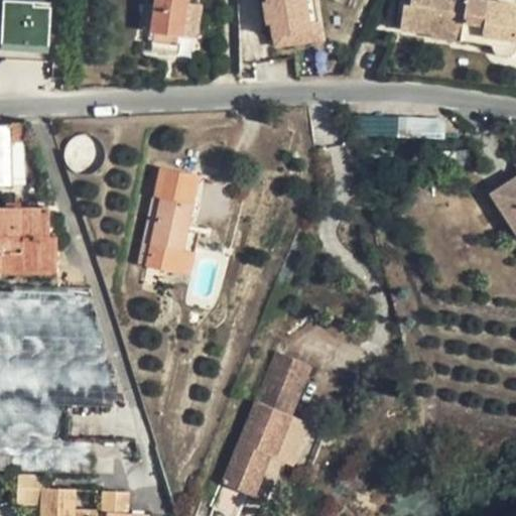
[(186,0),(154,0),(150,32),(182,35),(186,0)]
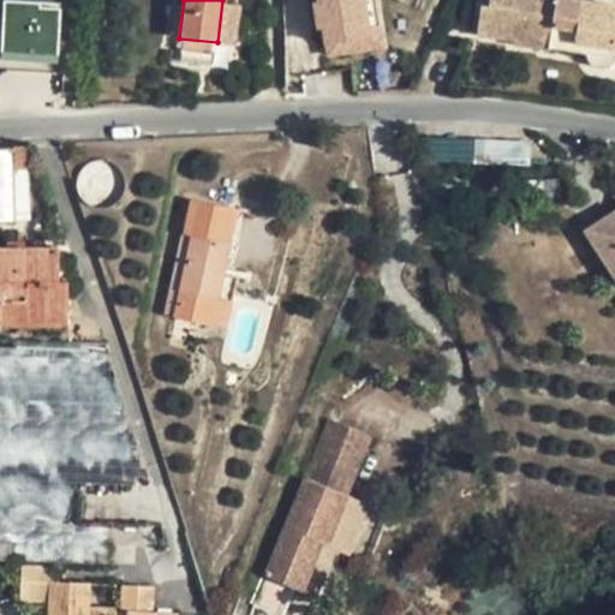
[(315,0),(316,4),(310,4),(315,33),(321,31),(324,55),(389,45),(378,0),(315,0)]
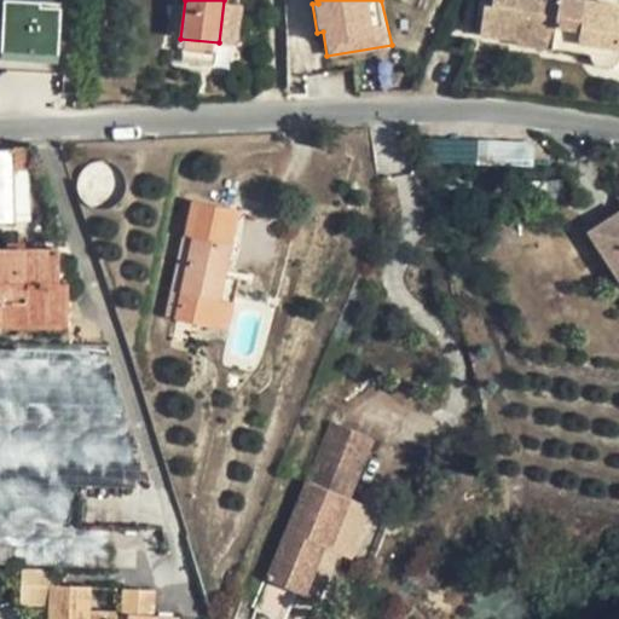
[(484,5),(479,0),(478,0),(474,34),(480,35),(484,5)]
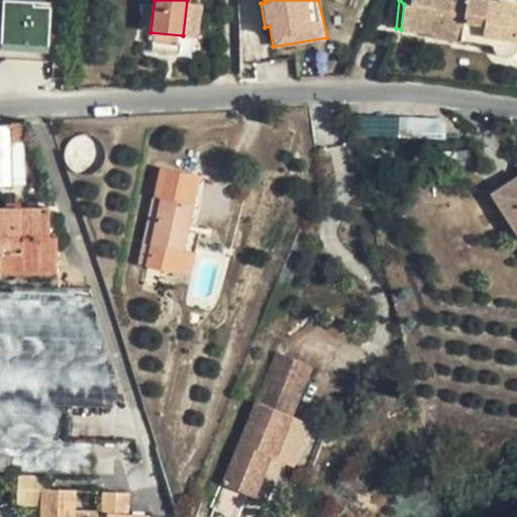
[(410,0),(410,5),(404,4),(401,29),(431,33),(431,36),(453,40),(453,35),(460,37),(460,41),(491,44),(493,50),(496,54),(499,56),(505,57),(507,57),(509,56),(512,56),(515,52),(516,47),(516,44),(516,42),(516,39),(516,32),(516,2),(499,0),(410,0)]
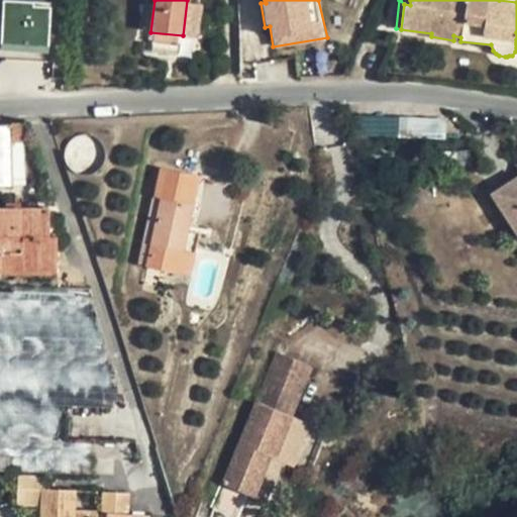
[(445,120),(356,118),(356,135),(445,137),(445,120)]
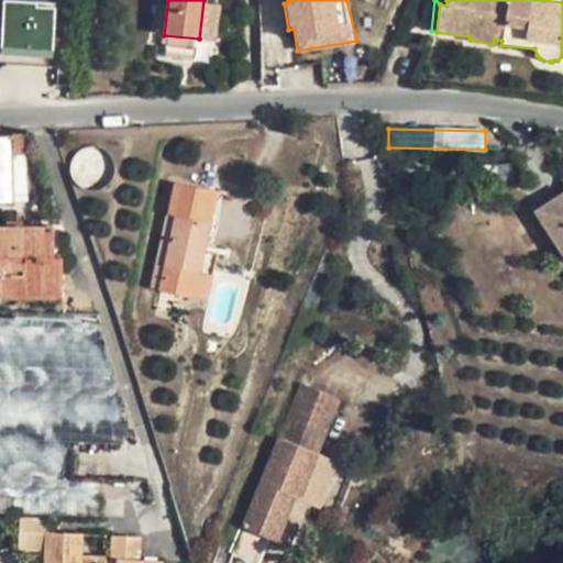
[(12,155),(12,135),(0,135),(0,202),(13,202),(12,155)]
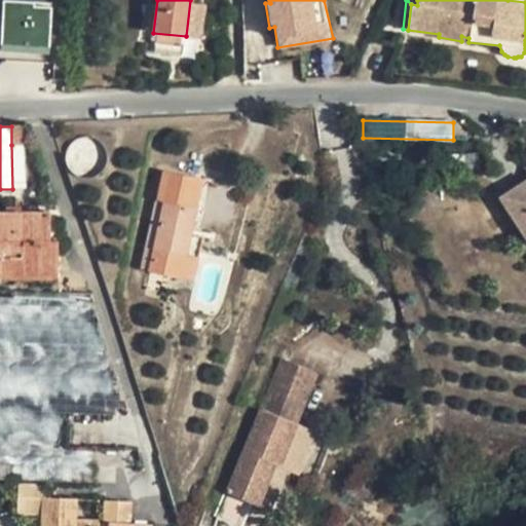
[(28,126),(11,126),(11,145),(12,145),(25,144),(29,144),(28,126)]
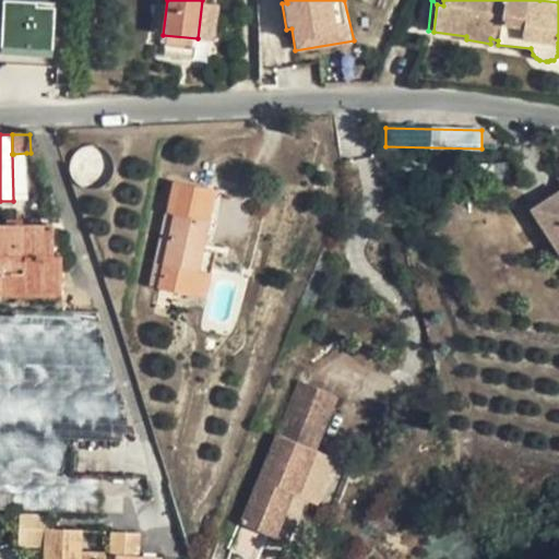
[(27,201),(26,153),(13,154),(12,154),(13,201),(27,201)]
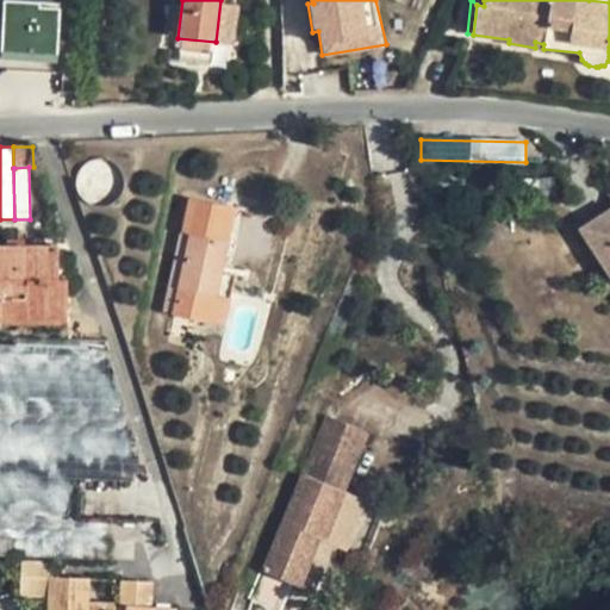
[(235,219),(188,210),(181,243),(190,246),(175,315),(169,336),(192,341),(197,319),(212,322),(212,321),(217,294),(223,272),(235,219)]
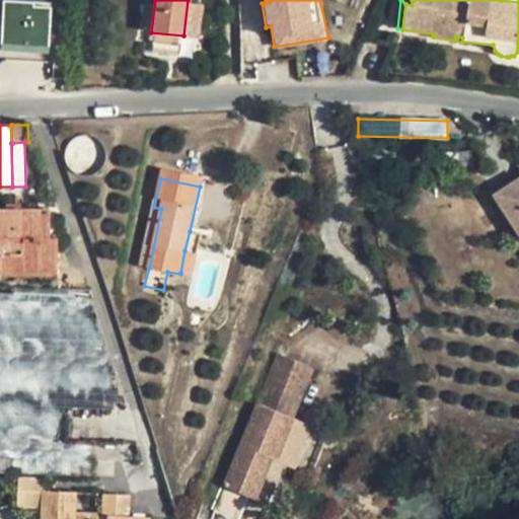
[(50,211),(0,210),(0,266),(38,267),(38,271),(57,272),(57,237),(50,237),(50,211)]
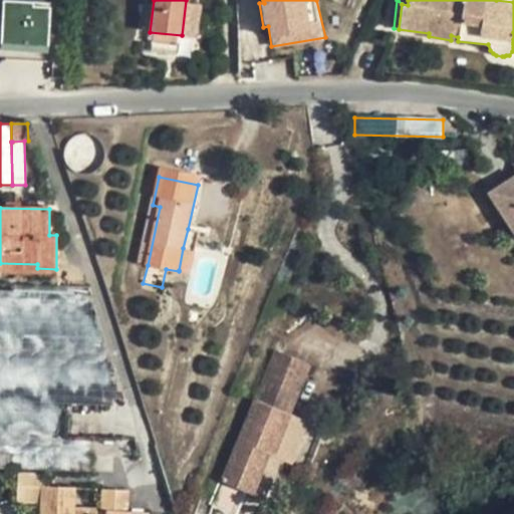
[(199,231),(188,229),(183,248),(195,251),(199,231)]
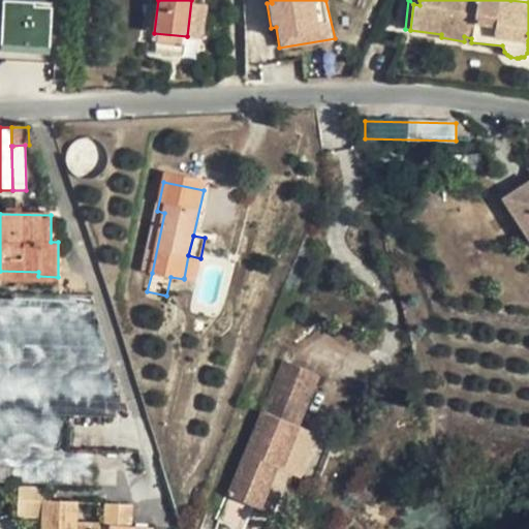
[(200,258),(188,255),(184,278),(196,281),(200,258)]
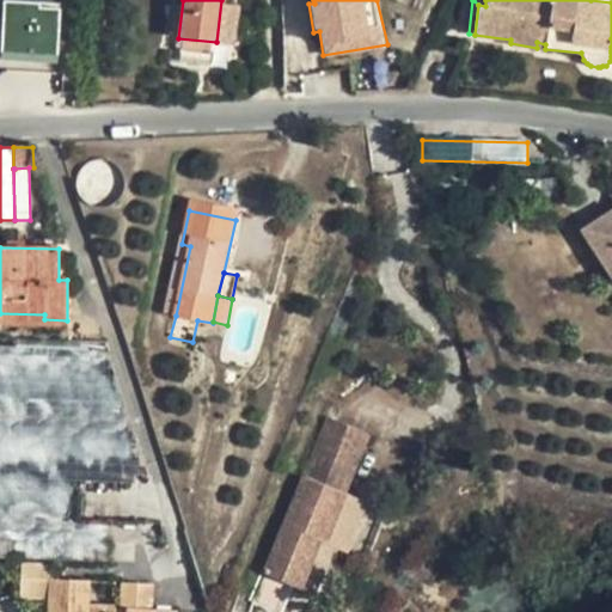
[(110,352),(0,346),(0,416),(134,421),(110,352)]
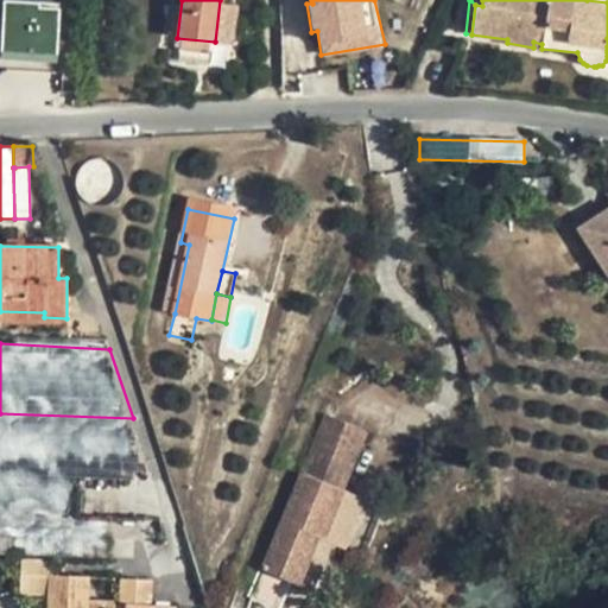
[(0,474),(152,480),(133,418),(0,413),(0,474)]
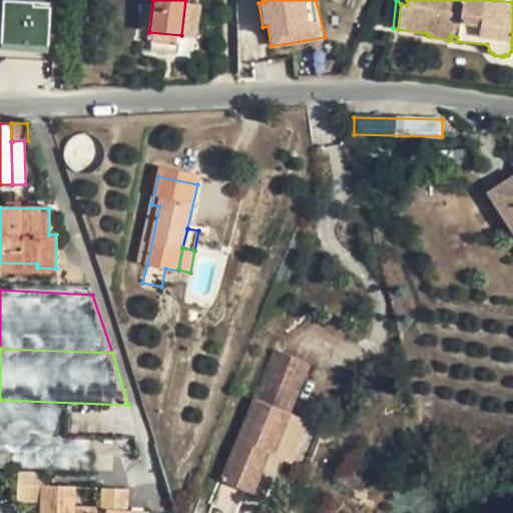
[(309,365),(276,351),(255,400),(222,481),(212,506),(230,512),(234,512),(244,490),(253,493),(270,453),(275,454),(284,433),(291,414),(289,414),(309,365)]
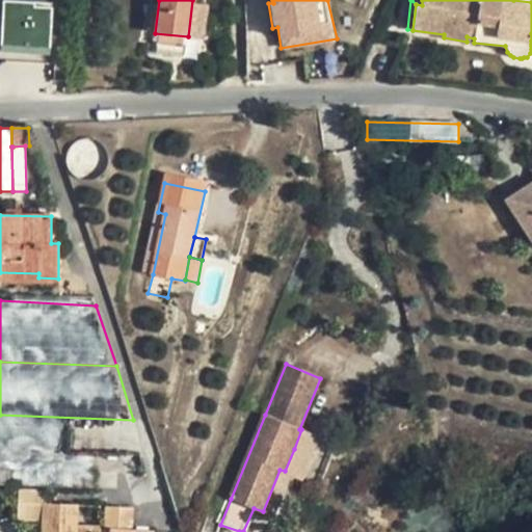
[(0,415),(0,453),(144,459),(133,420),(0,415)]
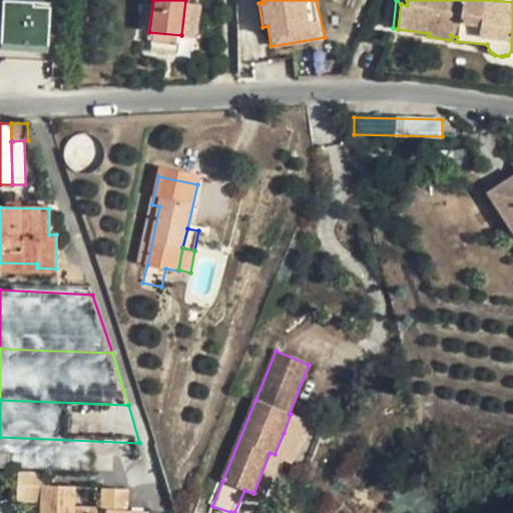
[(290,435),(284,433),(275,454),(281,457),(290,435)]
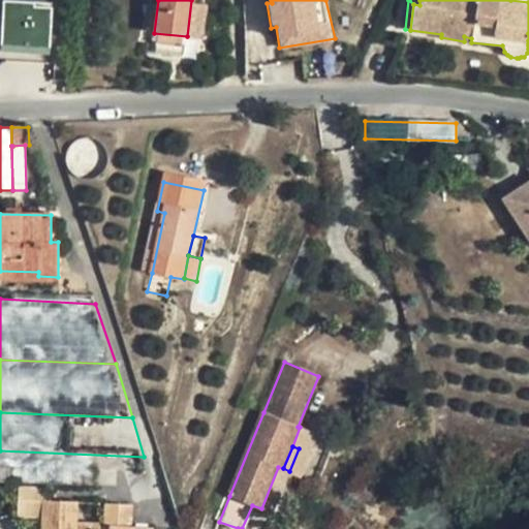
[(0,450),(0,496),(12,497),(12,481),(130,486),(130,471),(148,472),(144,457),(0,450)]
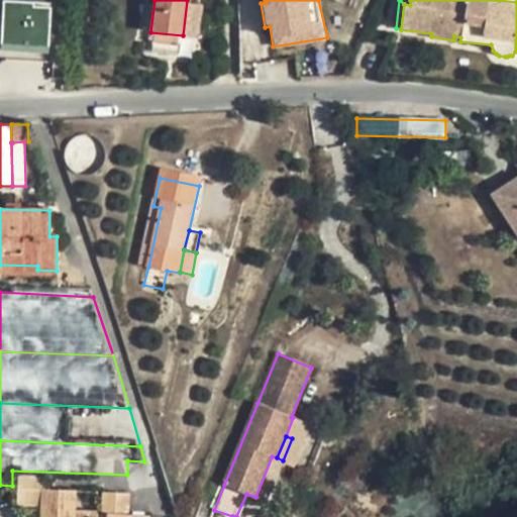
[(277,457),(272,456),(255,497),(266,502),(283,460),(277,457)]
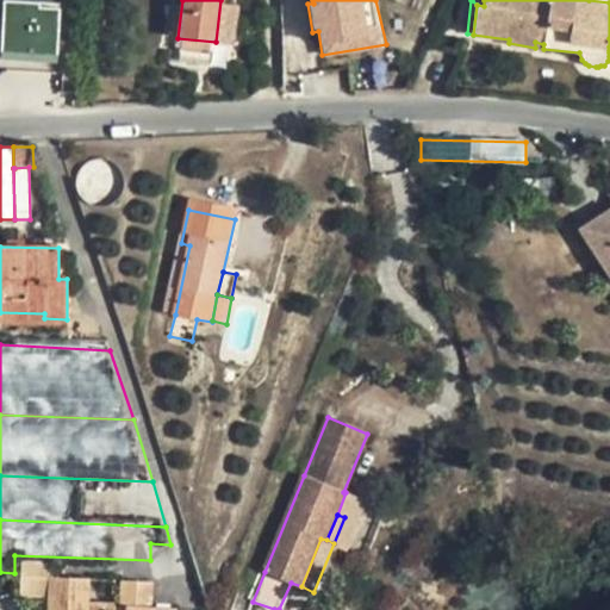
[(22,595),(53,596),(53,578),(54,560),(24,559),(22,595)]
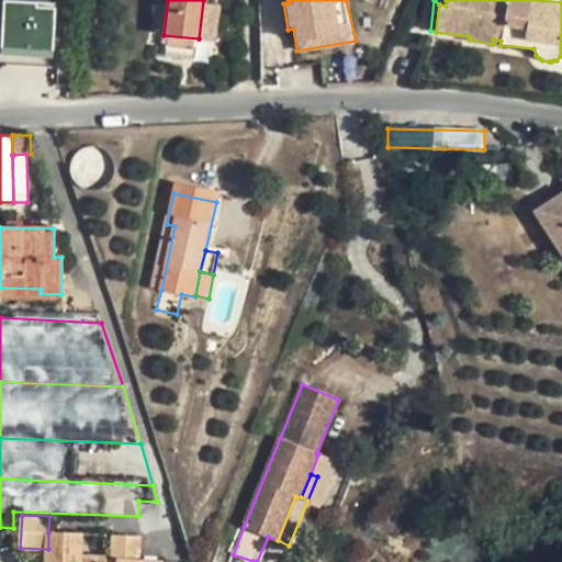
[(81,534),(48,532),(48,549),(47,561),(98,561),(99,558),(81,558),(81,534)]
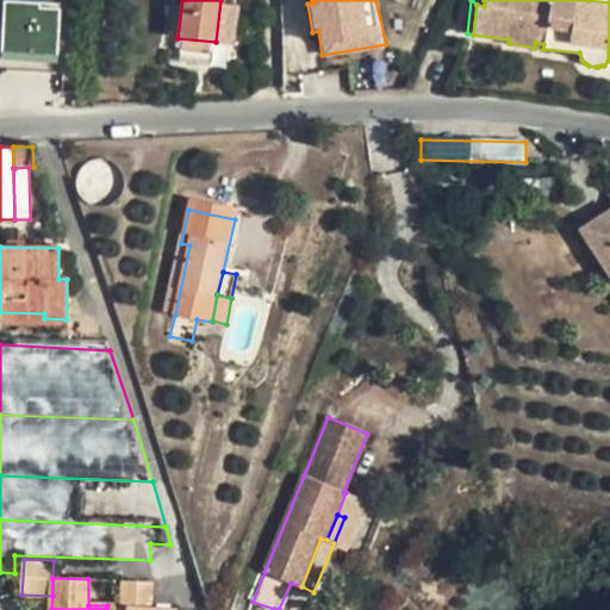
[(130,608),(154,609),(155,583),(123,580),(122,607),(130,607),(130,608)]
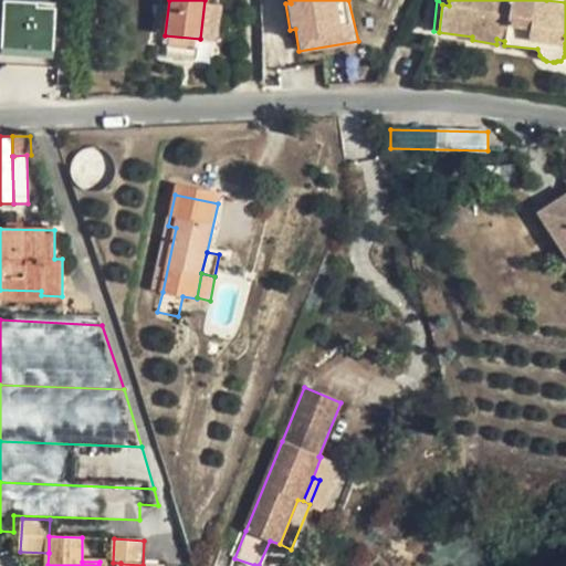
[(231,565),(234,558),(219,552),(213,565),(231,565)]
